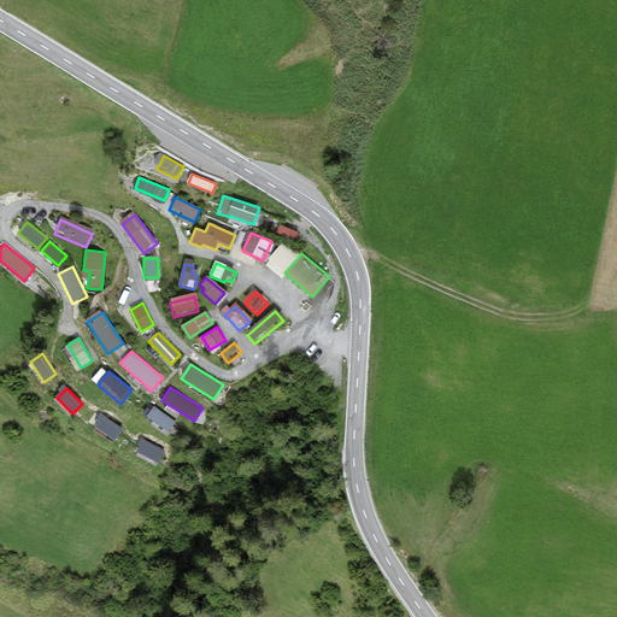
[(176,421),(156,406),(147,417),(168,433),(176,421)]
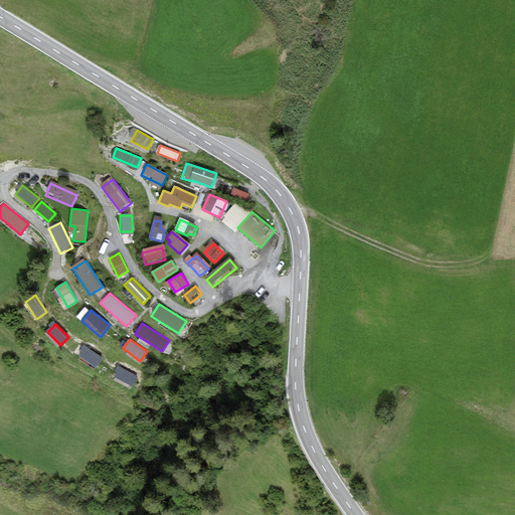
[(102,358),(87,347),(79,357),(96,367),(102,358)]
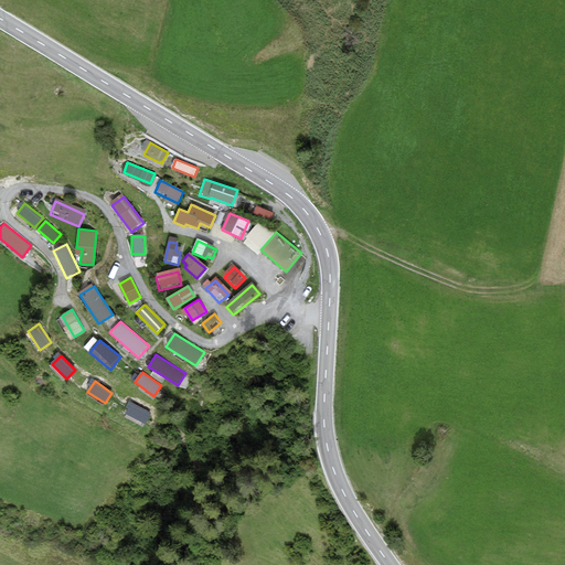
[(151,413),(131,403),(126,414),(146,424),(151,413)]
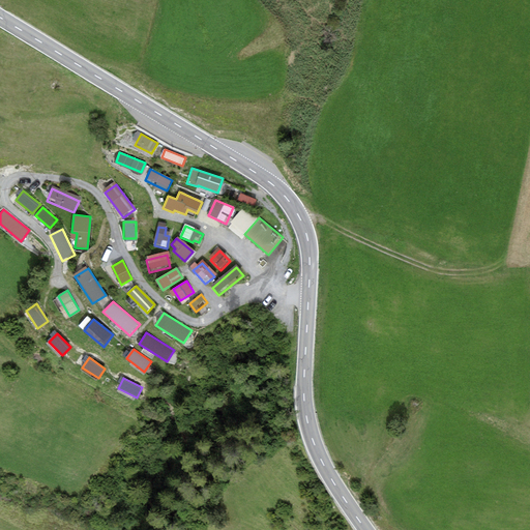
All buildings are outlined.
